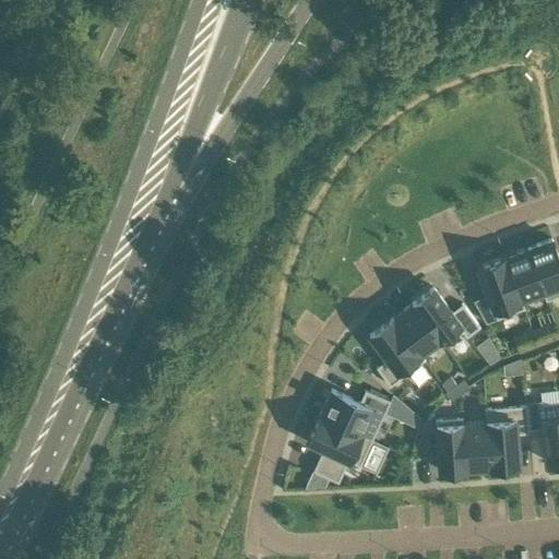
[(558,260),(550,239),(526,248),(546,300),(558,295),(558,260)]
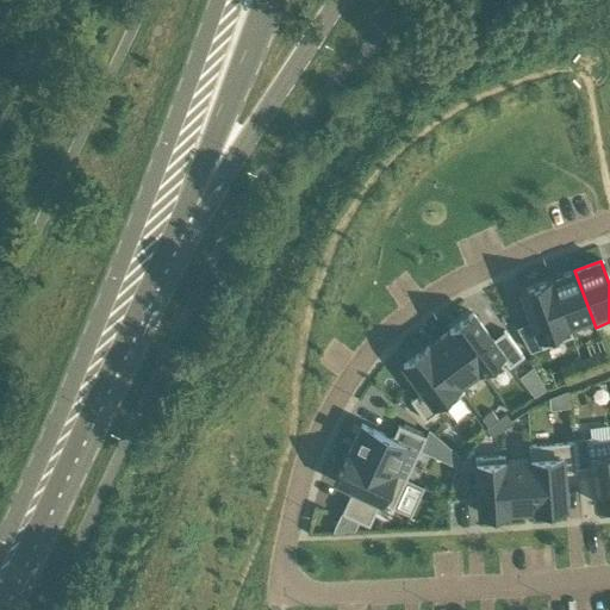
[(596,328),(574,271),(549,280),(571,337),(572,336),(567,325),(591,317),(595,328),(596,328)]
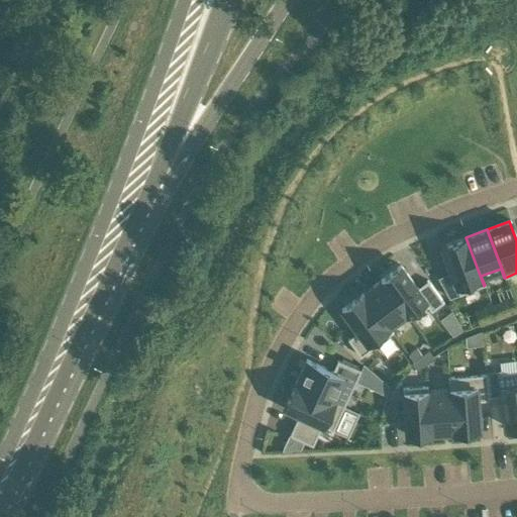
[(440,246),(458,295),(484,286),(466,237),(440,246)]
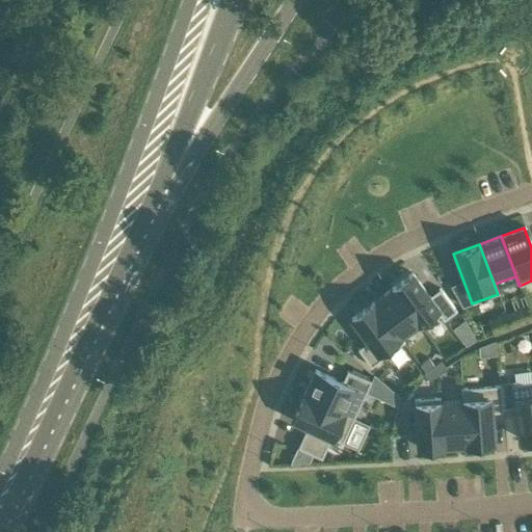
[(429,296),(411,273),(392,288),(422,328),(440,315),(443,319),(455,310),(440,289),(429,296)]
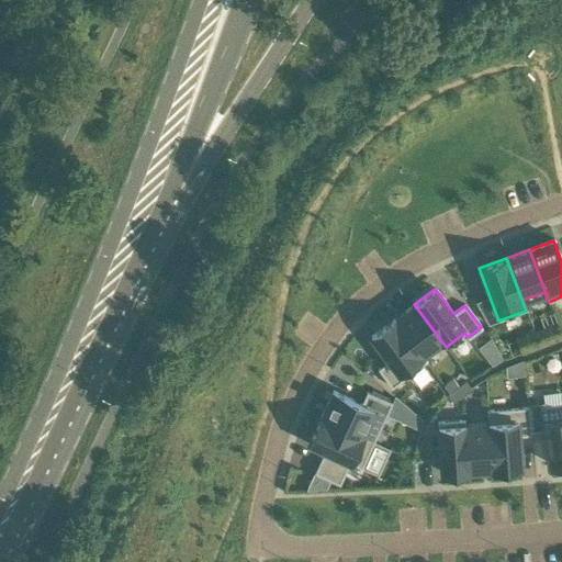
[(414,304),(394,319),(426,361),(427,361),(422,355),(440,341),(445,348),(446,347),(414,304)]
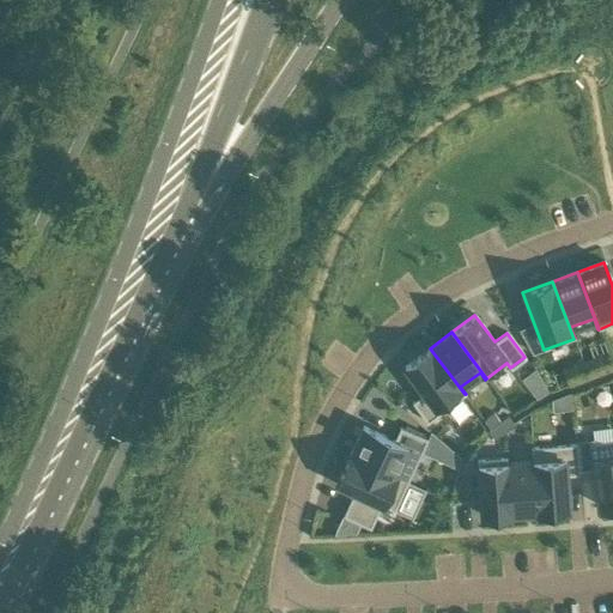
[(430,349),(405,366),(424,393),(412,402),(428,422),(465,394),(430,349)]
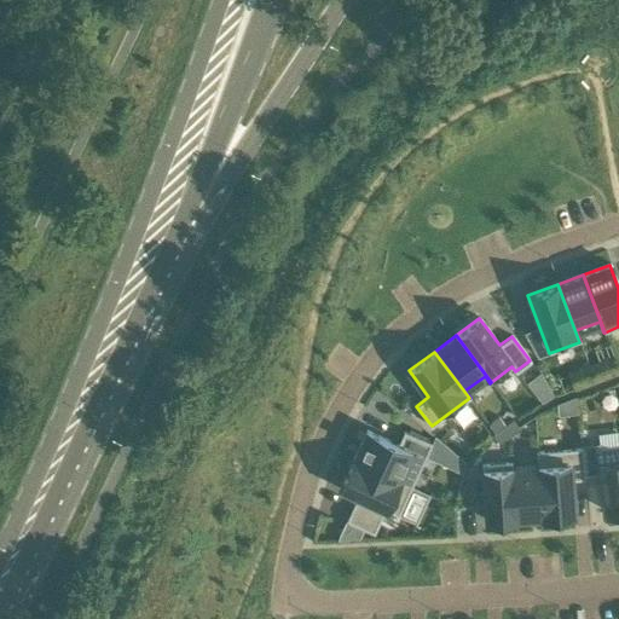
[(606,379),(599,362),(589,365),(595,382),(606,379)]
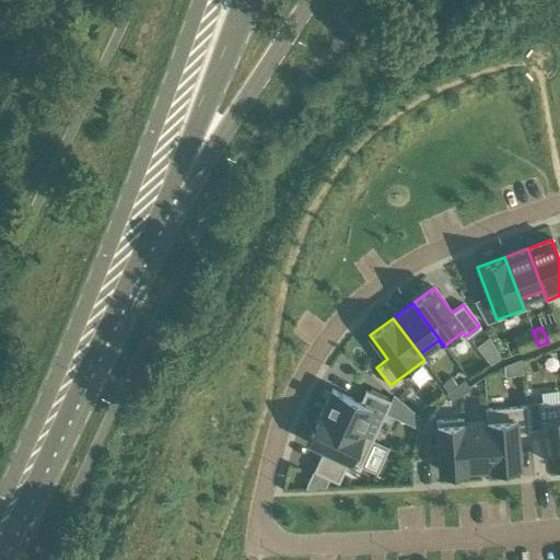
[(497,349),(485,357),(490,363),(501,357),(497,349)]
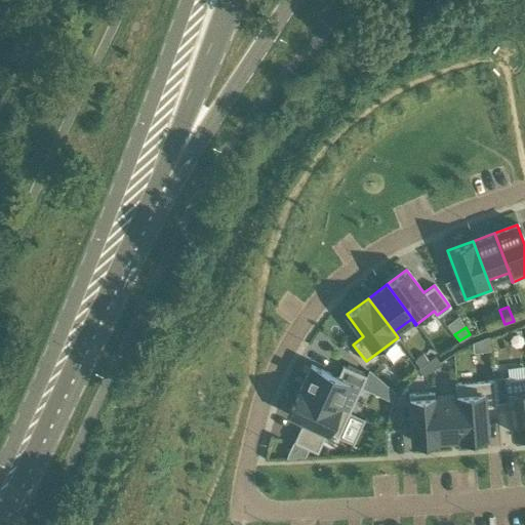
[(478,339),(479,352),(490,351),(488,335),(478,339)]
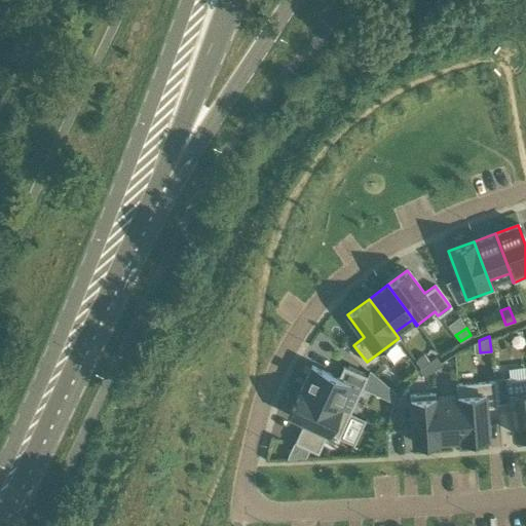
[(415,361),(420,368),(429,362),(424,354),(415,361)]
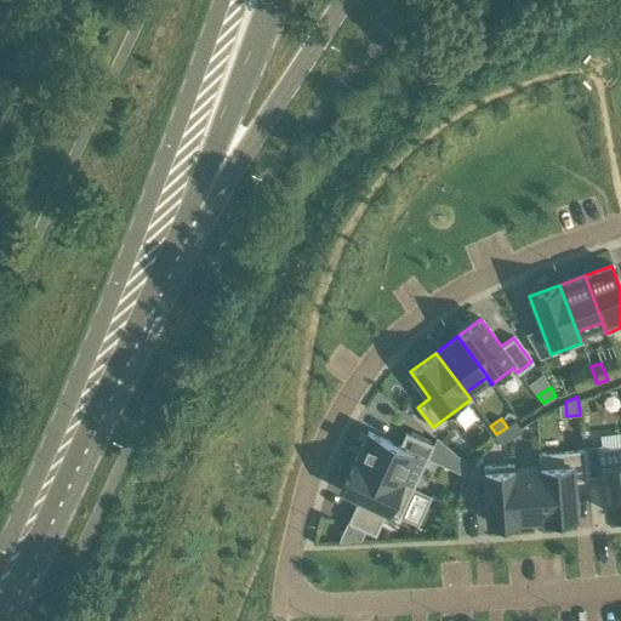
[(500,445),(522,431),(516,422),(494,437),(500,445)]
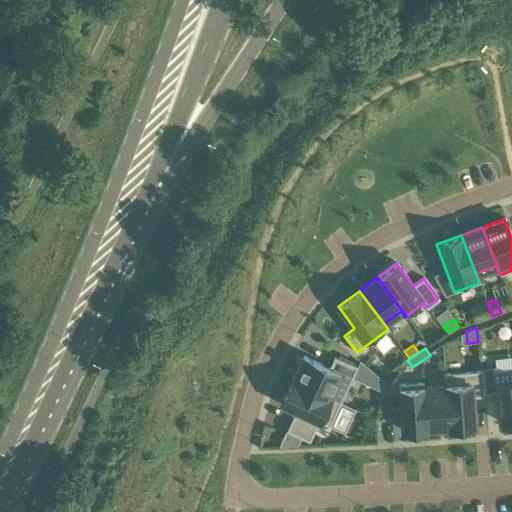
[(341,402),(357,367),(334,356),(329,367),(303,356),(292,379),(341,402)]
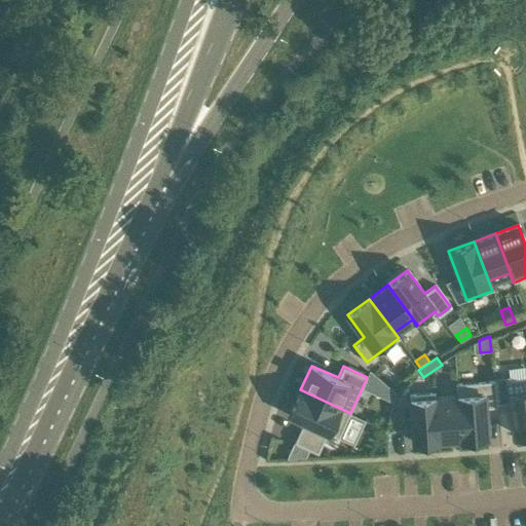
[(525,379),(509,382),(509,376),(493,378),(496,407),(497,407),(497,403),(510,402),(514,435),(525,433),(525,379)]
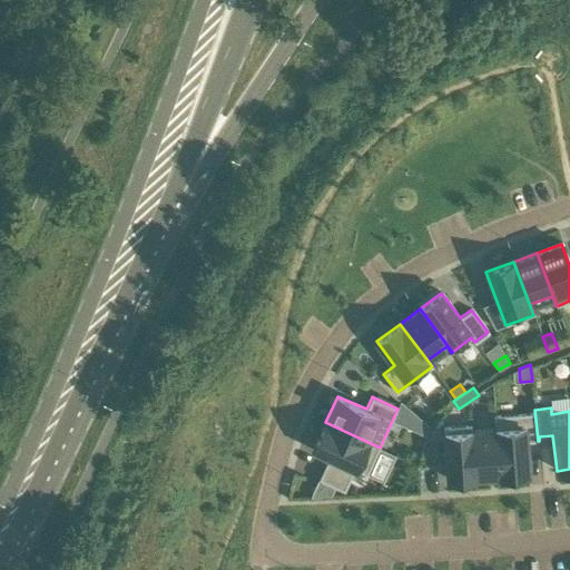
[(534,413),(494,415),(499,475),(528,473),(526,442),(538,441),(534,410),(533,410),(534,413)]
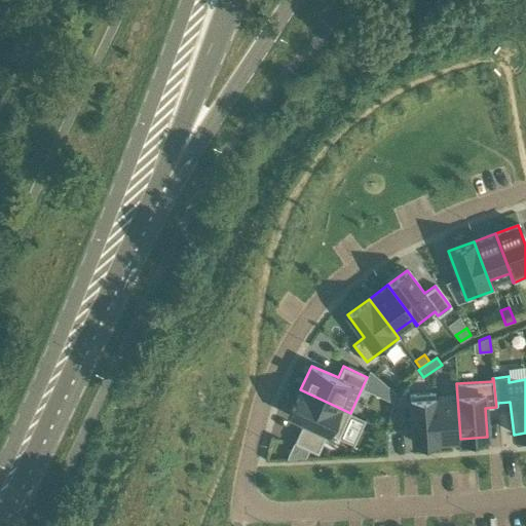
[(437,440),(460,439),(456,383),(455,383),(456,396),(435,398),(435,392),(434,392),(437,440)]
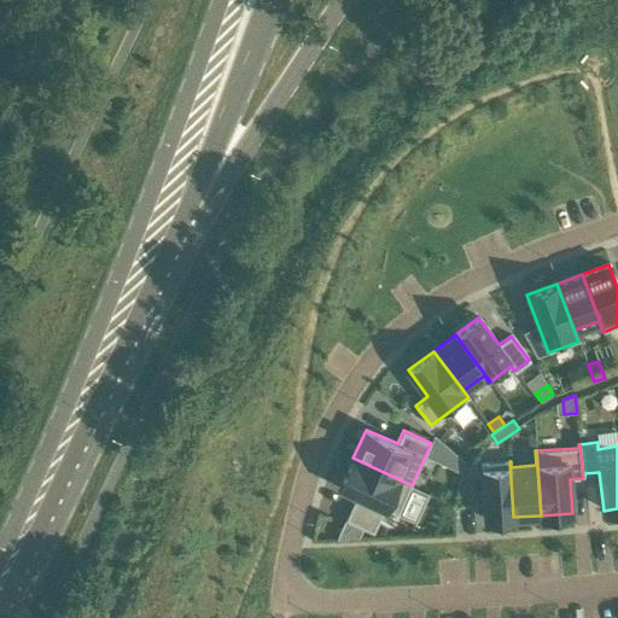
[(345,519),(373,531),(385,507),(398,513),(412,485),(353,458),(339,487),(357,495),(345,519)]
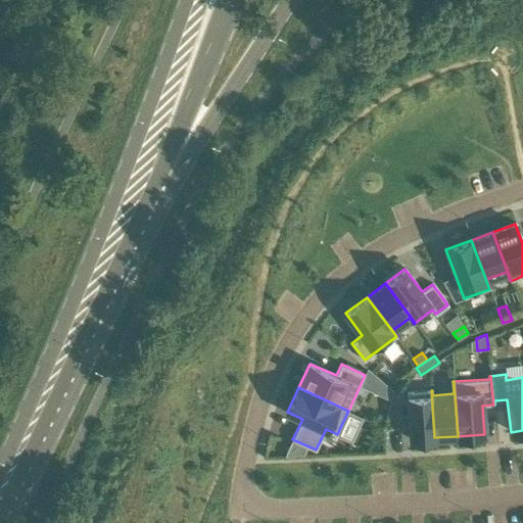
[(431,390),(407,392),(411,439),(434,437),(431,390)]
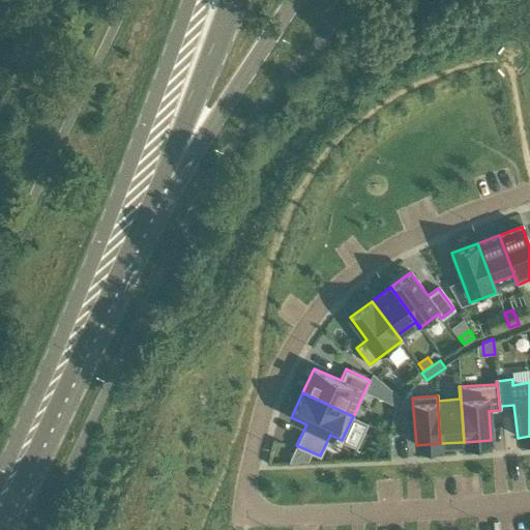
[(296,445),(288,462),(307,460),(312,452),(296,445)]
